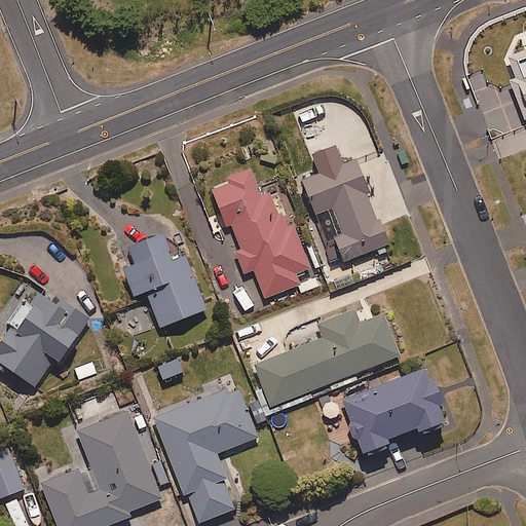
[(525,49),(504,58),(511,75),(508,76),(524,119),(525,117),(525,49)]
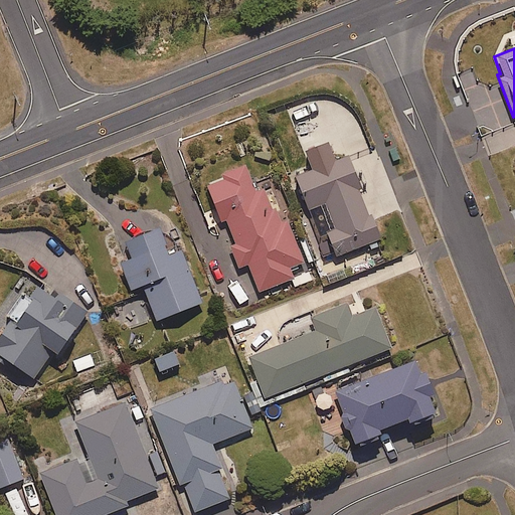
[(332,258),(378,240),(367,213),(365,214),(355,188),(357,188),(344,154),(292,174),(306,210),(316,237),(323,234),(332,258)]
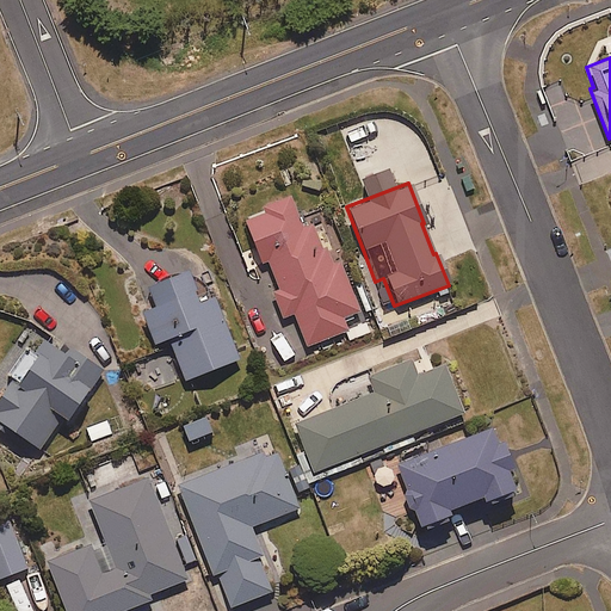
[(242,220),(275,290),(270,292),(283,321),(292,316),(308,349),(347,329),(343,319),(360,310),(338,261),(333,264),(326,247),(321,248),(310,224),(303,228),(289,199),(242,220)]
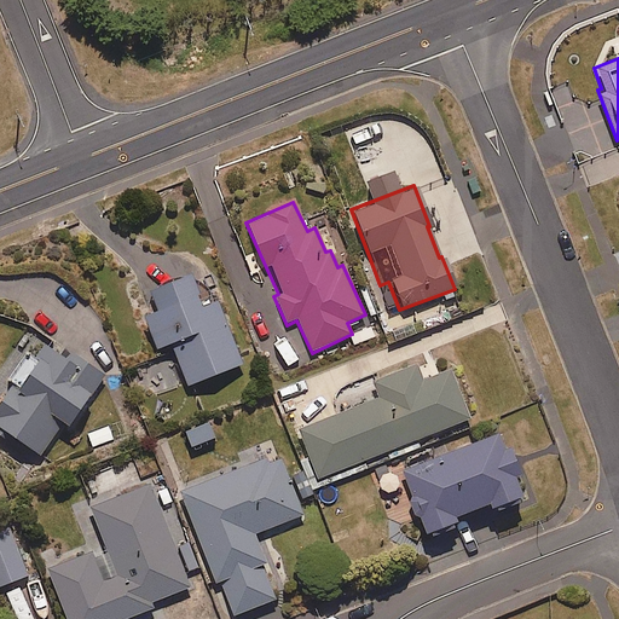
[(209,287),(194,293),(187,276),(146,293),(155,312),(143,317),(155,350),(169,345),(186,386),(241,365),(209,287)]
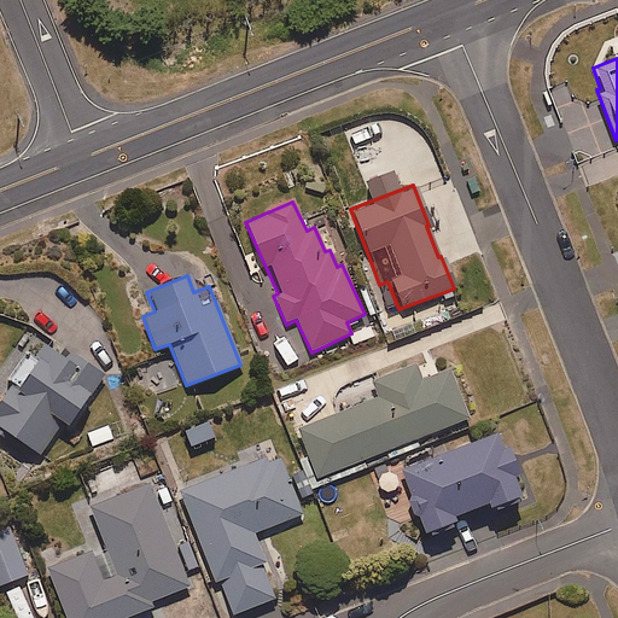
[(45,347),(50,340),(31,327),(0,371),(0,429),(39,456),(63,424),(66,426),(104,374),(74,353),(66,362),(45,347)]
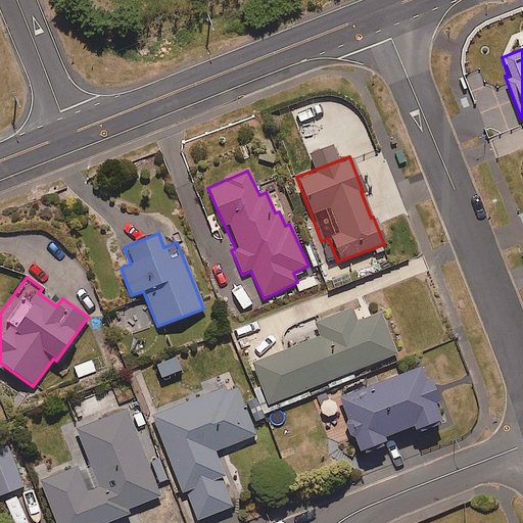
[(267,406),(397,353),(381,313),(353,323),(348,307),(314,322),(320,336),(250,364),(267,406)]
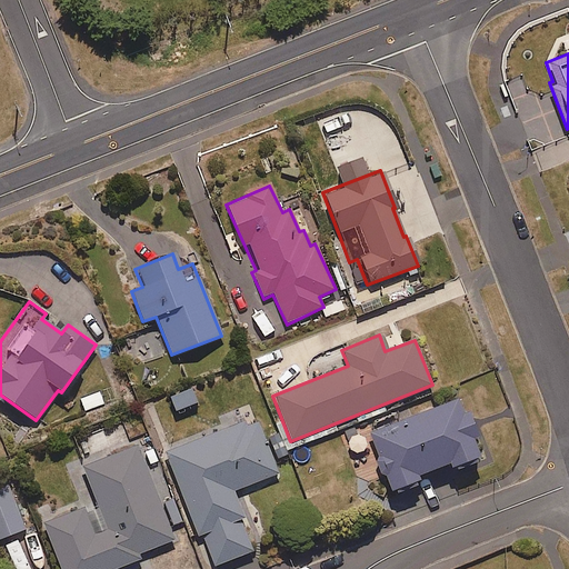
[(107,407),(101,390),(78,398),(85,415),(107,407)]
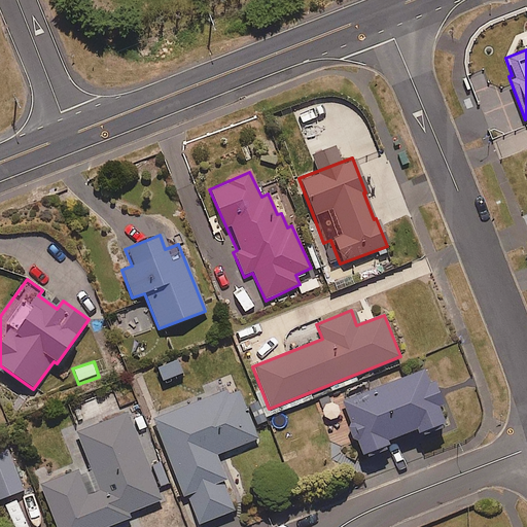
[(161,383),(181,378),(178,363),(156,369),(161,383)]
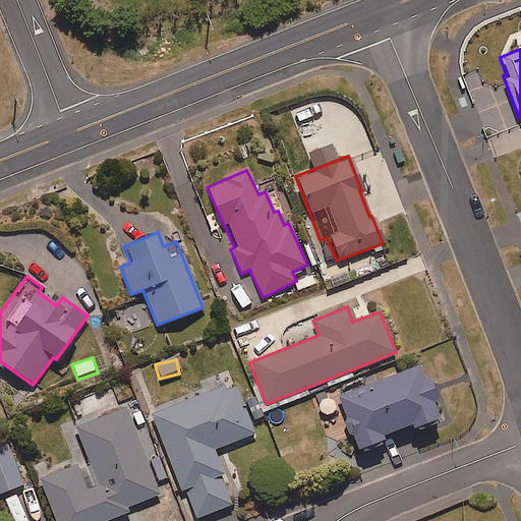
[(431,402),(436,400),(426,378),(422,380),(417,366),(338,399),(358,450),(383,441),(381,437),(410,424),(412,429),(439,418),(431,402)]
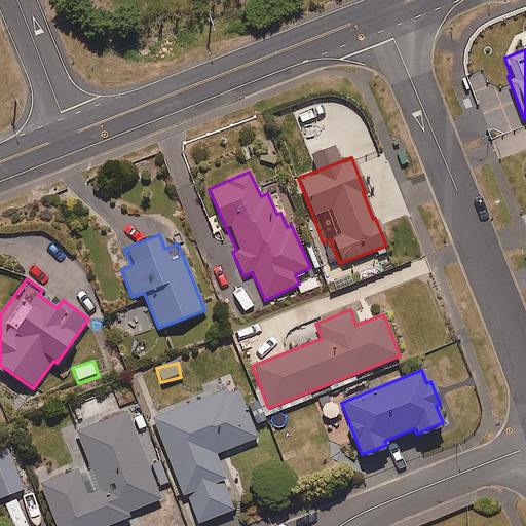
[(242,404),(235,385),(152,418),(182,493),(184,492),(196,524),(233,510),(212,455),(256,439),(252,427),(266,421),(257,399),(242,404)]
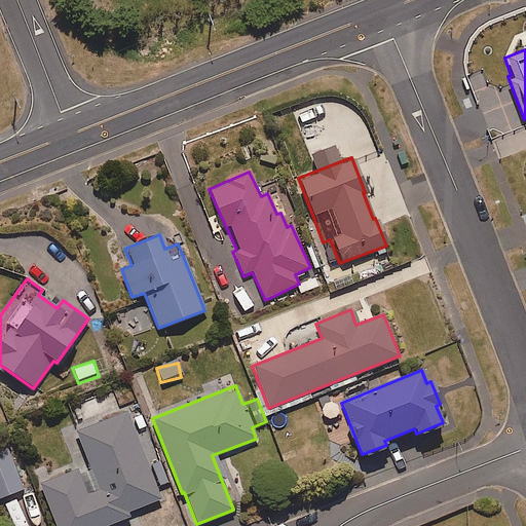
[(160,499),(155,487),(147,465),(126,413),(75,434),(87,463),(38,483),(55,525),(106,525),(128,517),(126,513),(160,499)]
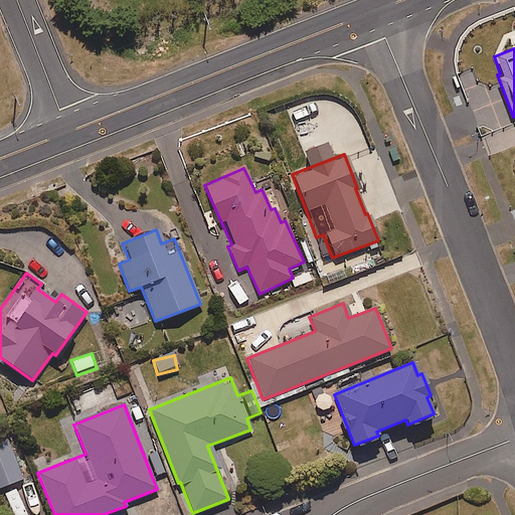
[(0,488),(22,479),(4,435),(0,436),(0,488)]
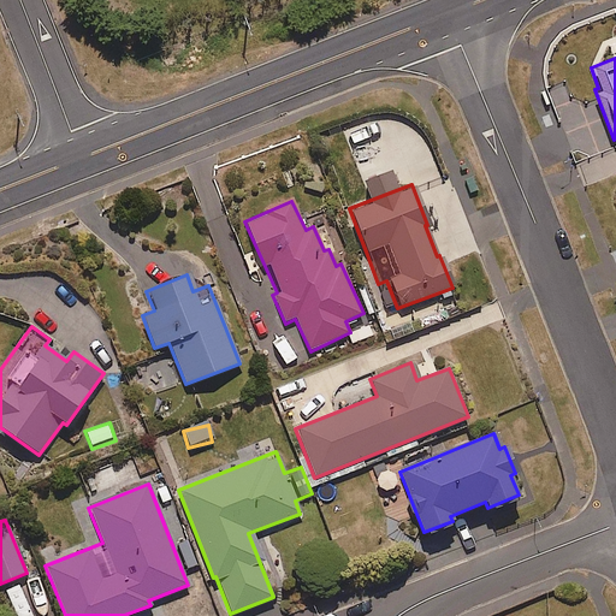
[(197,564),(187,539),(172,545),(182,570),(197,564)]
